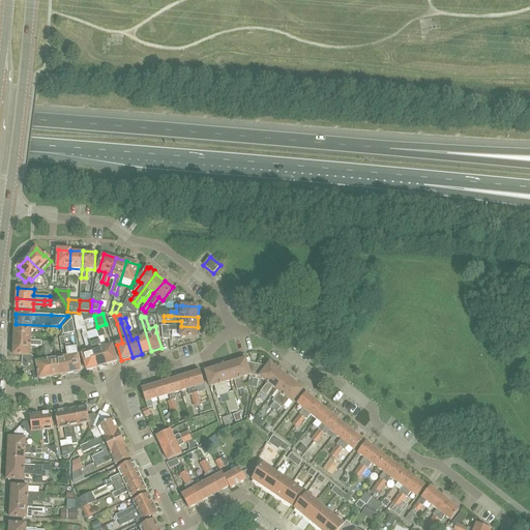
[(142,354),(151,351),(141,318),(136,319),(141,336),(137,337),(142,354)]
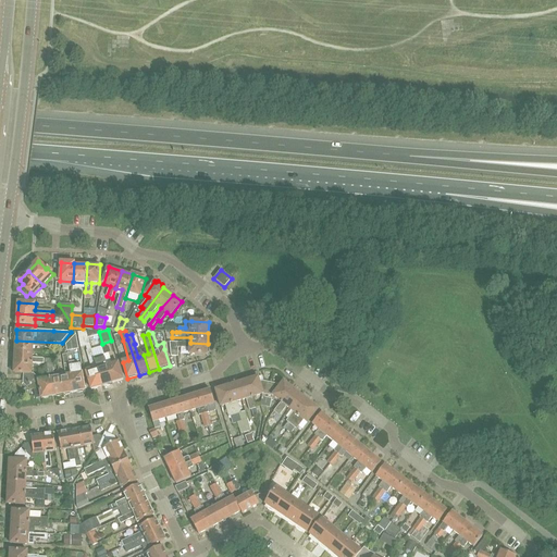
[(75,335),(65,345),(66,351),(78,349),(75,335)]
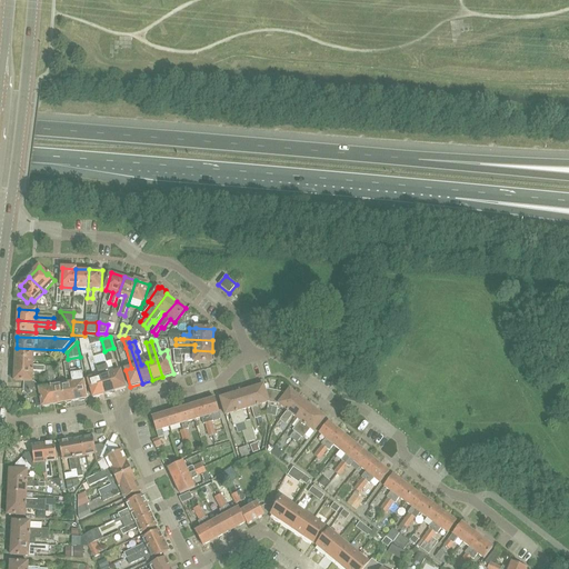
[(16,359),(33,360),(35,353),(46,353),(60,356),(63,350),(17,348),(16,359)]
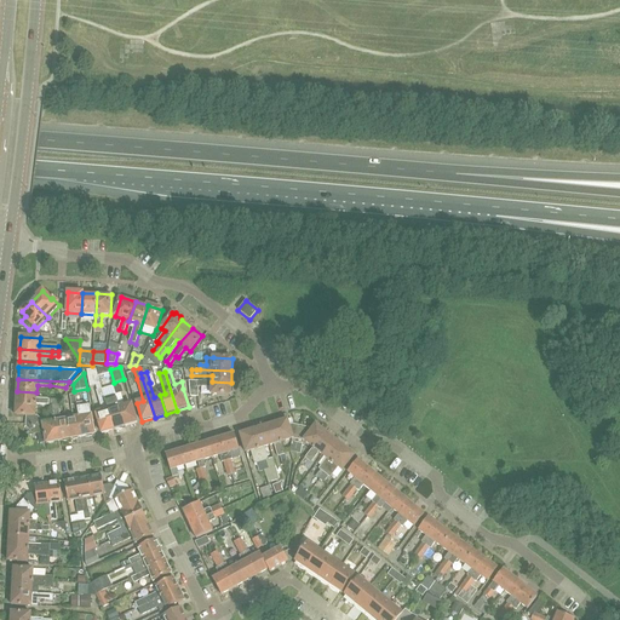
[(230,396),(231,383),(212,382),(199,382),(189,382),(190,396),(199,397),(199,388),(211,388),(211,395),(230,396)]
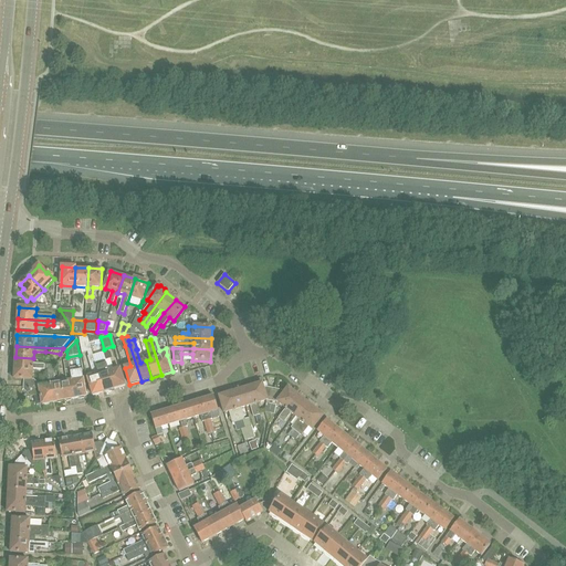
[(98,376),(95,365),(93,356),(88,357),(87,357),(94,377),(87,378),(93,396),(103,392),(98,376)]
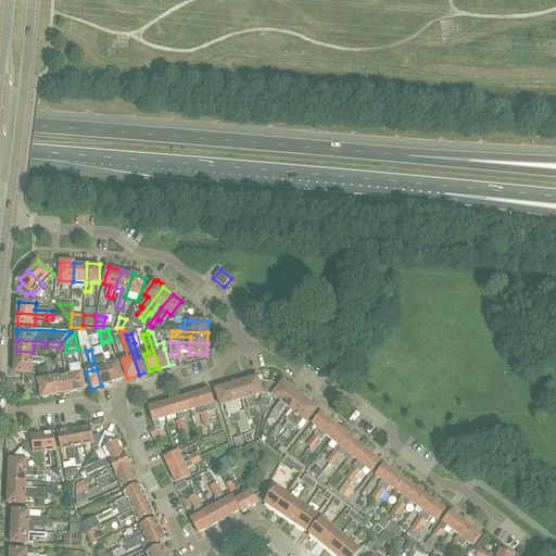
[(33,357),(33,352),(15,351),(15,362),(47,364),(47,363),(51,358),(43,358),(33,357)]
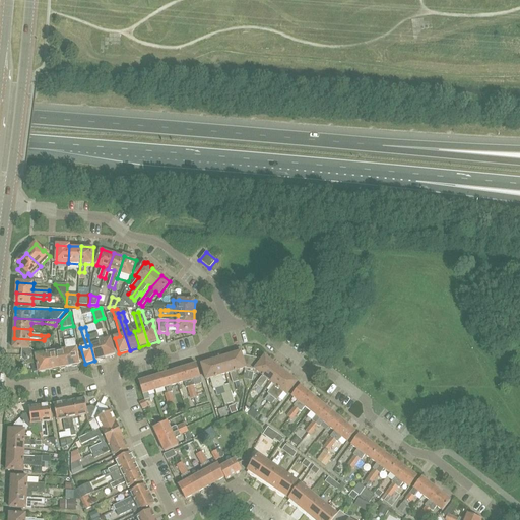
[(62,351),(57,352),(60,369),(70,367),(65,340),(63,331),(59,331),(62,351)]
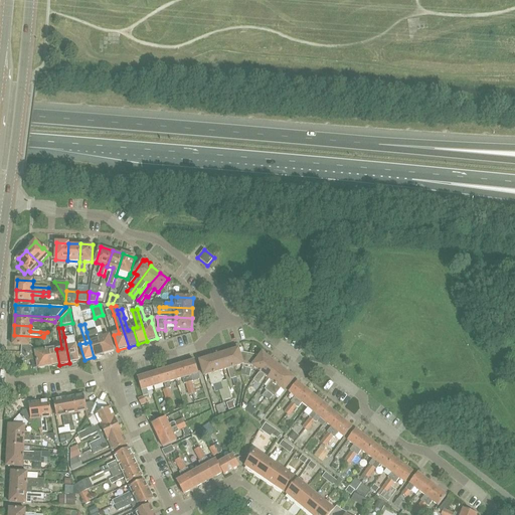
[(97,329),(104,354),(114,351),(110,336),(104,337),(101,328),(97,329)]
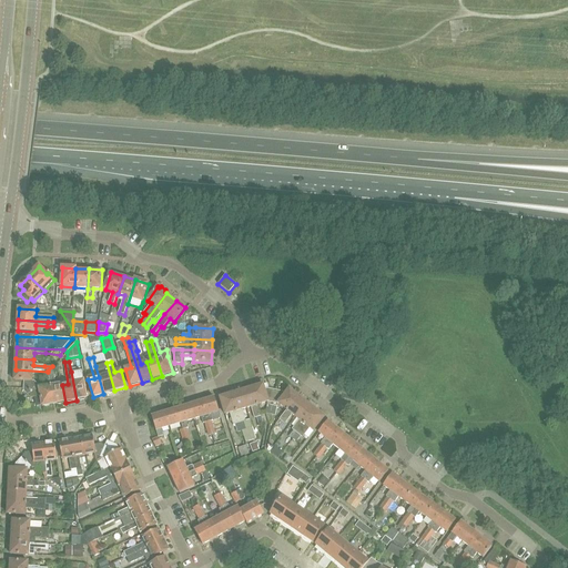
[(95,366),(99,377),(103,394),(114,391),(107,363),(95,366)]
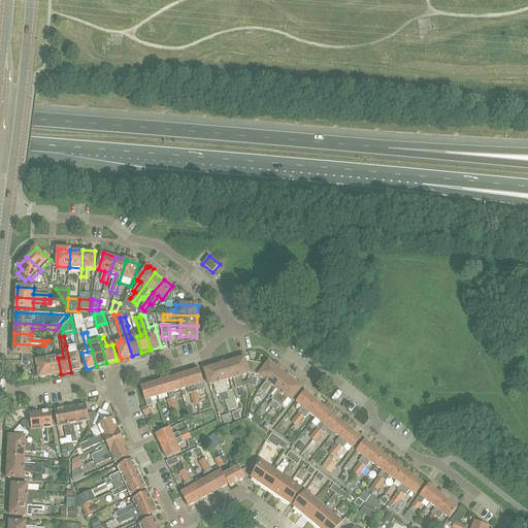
[(44,344),(45,349),(50,376),(61,374),(58,358),(52,359),(50,348),(51,341),(51,339),(48,340),(44,344)]
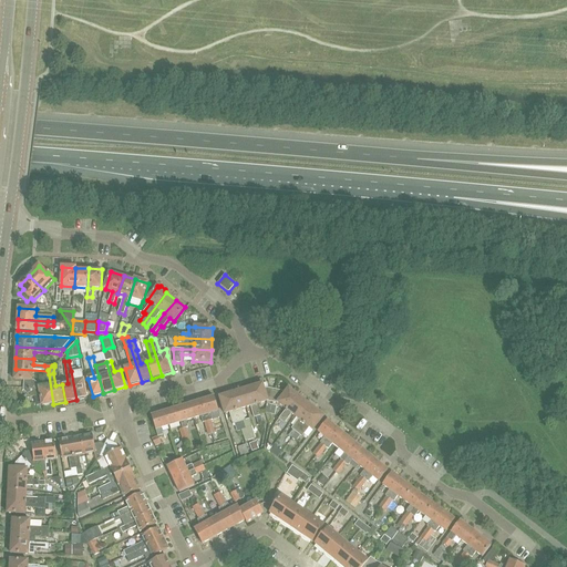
[(32,381),(32,375),(43,375),(48,371),(16,369),(14,380),(24,381),(24,391),(28,393),(37,383),(34,381),(32,381)]
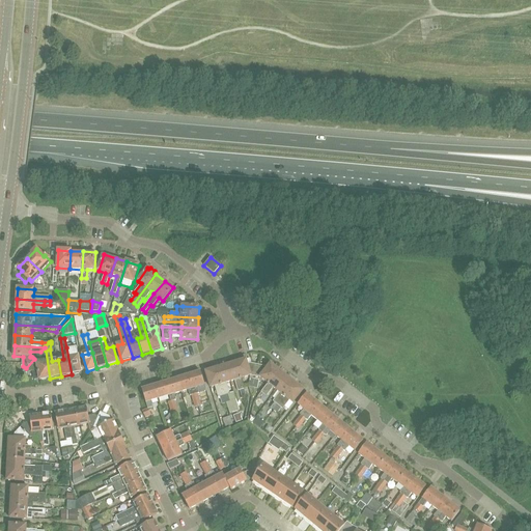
[(50,379),(46,351),(45,346),(45,347),(40,352),(39,353),(40,363),(37,363),(37,361),(34,359),(26,368),(30,372),(38,370),(40,380),(50,379)]
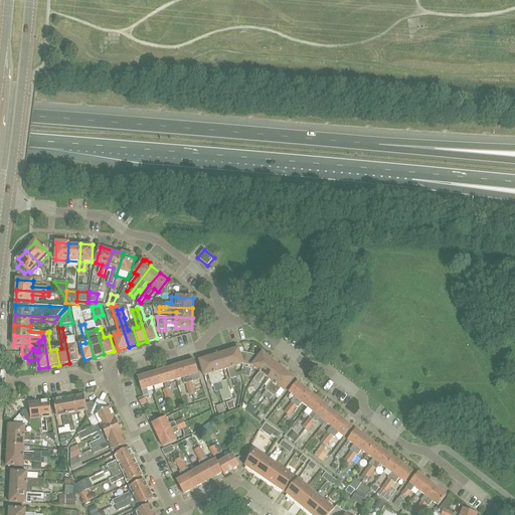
[(68,336),(64,337),(69,363),(78,361),(75,345),(70,346),(68,336)]
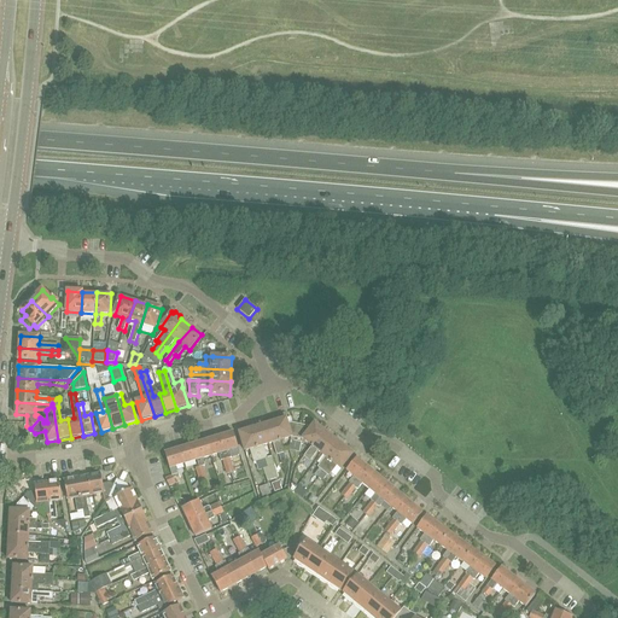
[(297,441),(298,429),(299,425),(291,424),(289,424),(286,419),(275,423),(280,441),(292,437),(293,439),(297,441)]
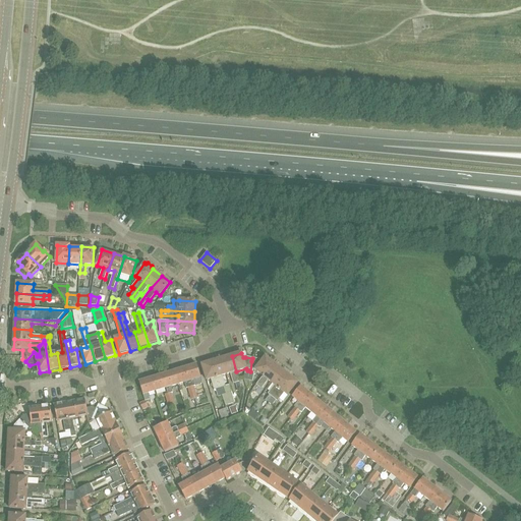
[(232,356),(222,359),(227,374),(230,373),(233,384),(235,384),(238,391),(242,390),(236,371),(232,356)]
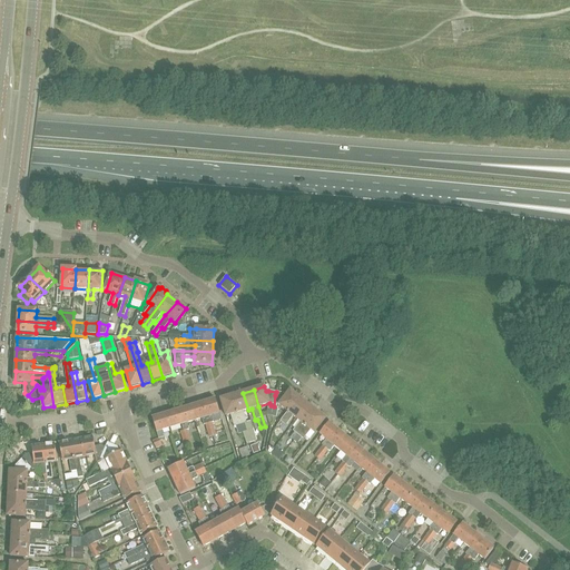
[(284,393),(276,392),(275,395),(274,406),(278,406),(279,405),(288,412),(300,397),(291,391),(287,395),(284,393)]
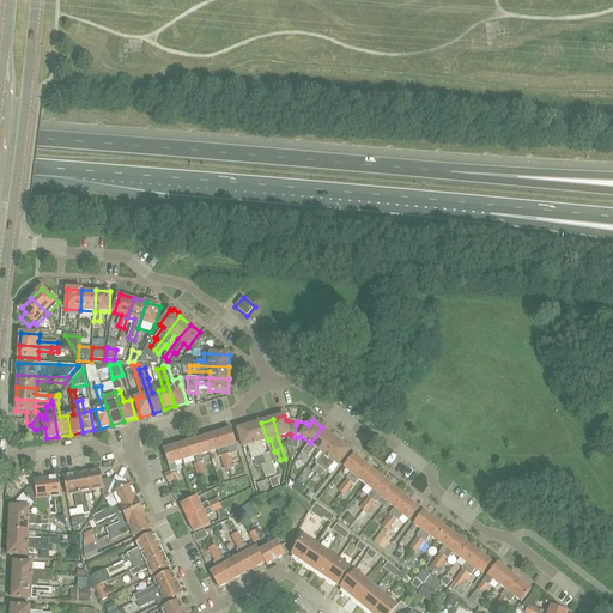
[(250,426),(259,457),(262,466),(266,465),(263,455),(265,455),(261,443),(267,441),(261,423),(250,426)]
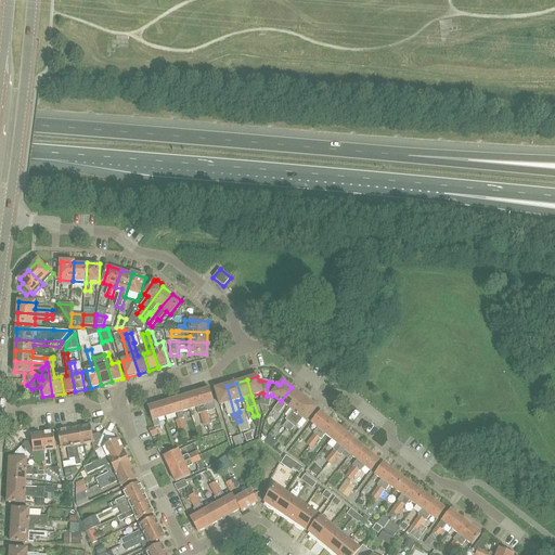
[(237,422),(234,414),(227,386),(216,389),(220,405),(224,404),(228,415),(230,414),(232,423),(237,422)]
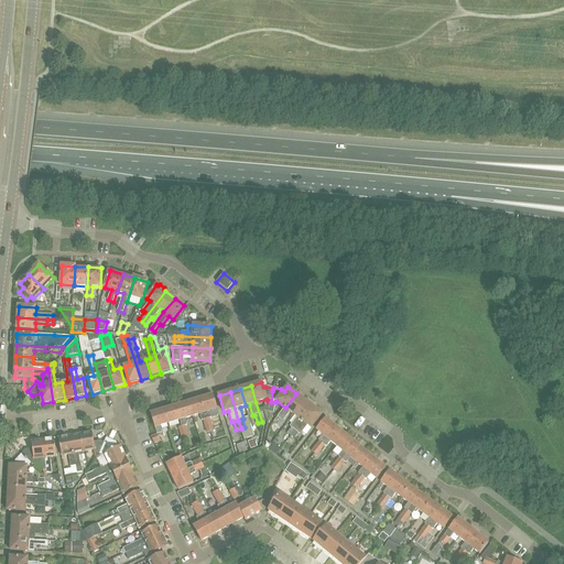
[(304,400),(296,393),(285,408),(274,422),(277,425),(281,420),(283,421),(291,411),(293,413),(304,400)]
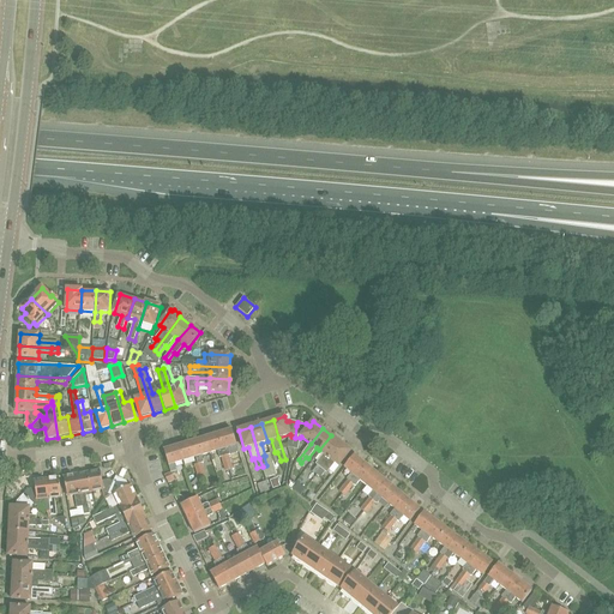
[(233,431),(218,435),(229,468),(233,468),(229,456),(230,456),(240,452),(238,446),(233,431)]
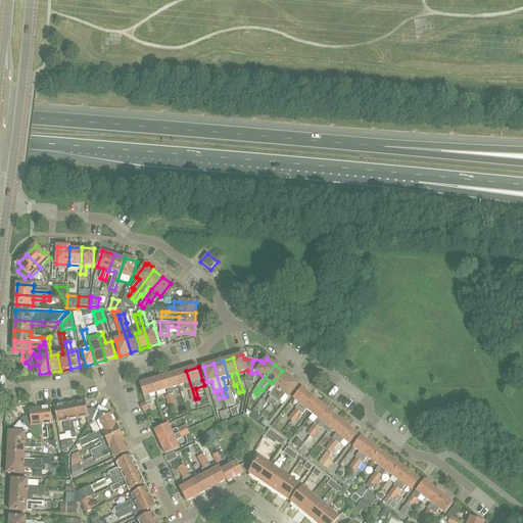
[(192,399),(195,398),(186,371),(175,374),(179,386),(186,384),(188,390),(189,390),(192,399)]
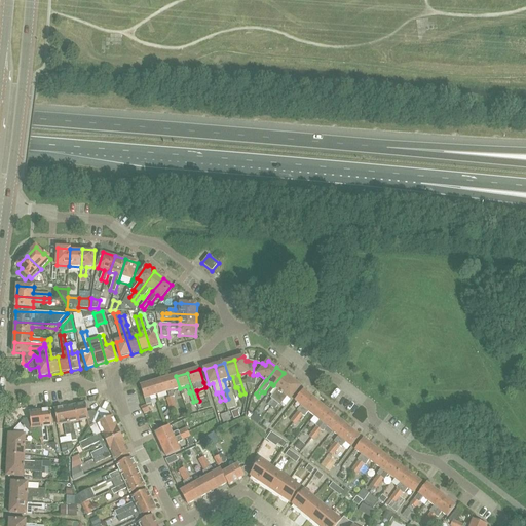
[(271,406),(274,402),(292,380),(284,373),(273,385),(277,388),(270,398),(272,399),(268,404),(271,406)]
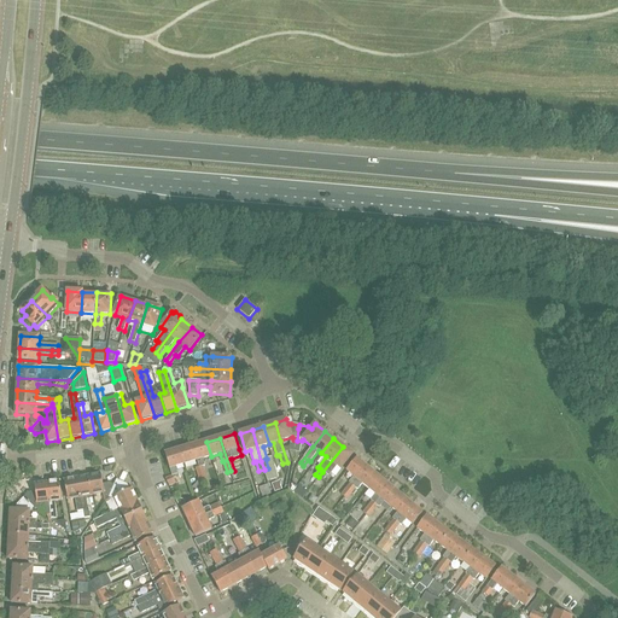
[(207,442),(193,445),(198,461),(200,467),(204,479),(208,478),(205,472),(204,466),(205,466),(203,459),(211,456),(207,442)]
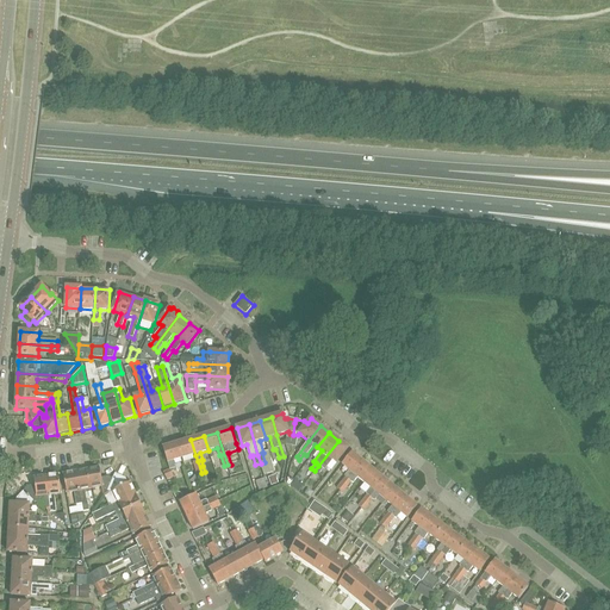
[(191,440),(176,444),(182,459),(190,456),(195,455),(191,440)]
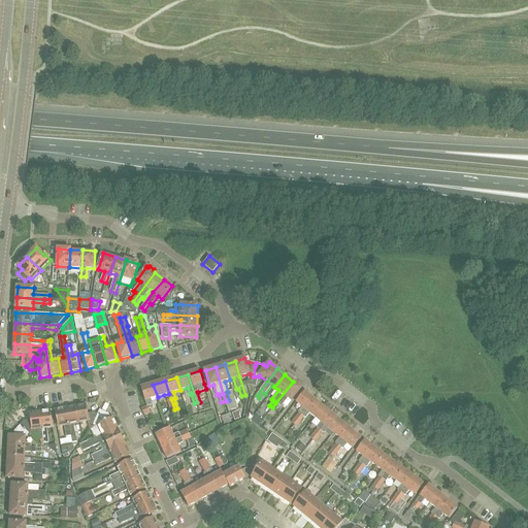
[(293,382),(275,403),(272,407),(275,410),(279,405),(282,407),(289,398),(292,400),(302,388),(293,382)]
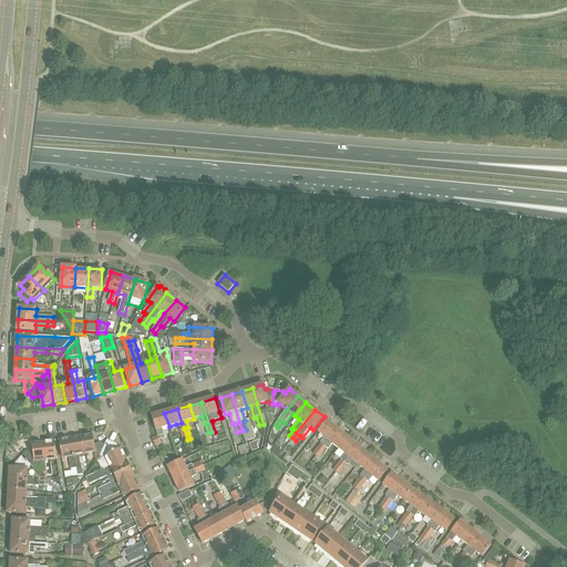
[(164,413),(152,416),(158,436),(163,435),(161,429),(169,426),(164,413)]
